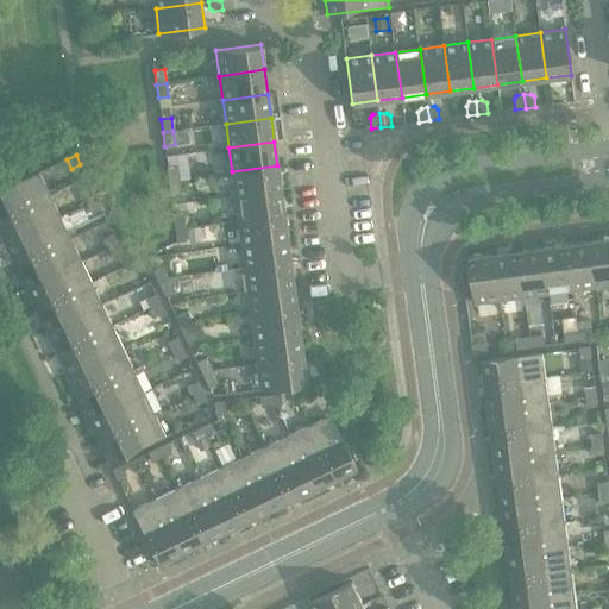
[(168,167),(169,181),(180,179),(177,165),(168,167)]
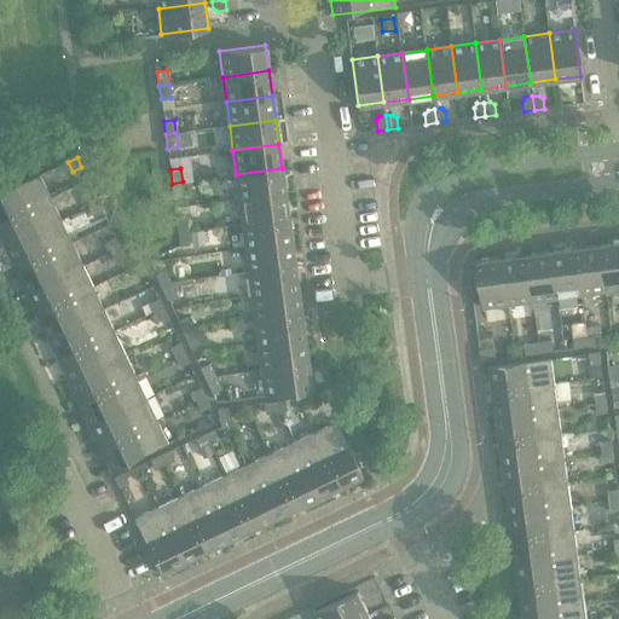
[(282,168),(236,174),(239,200),(285,192),(282,168)]
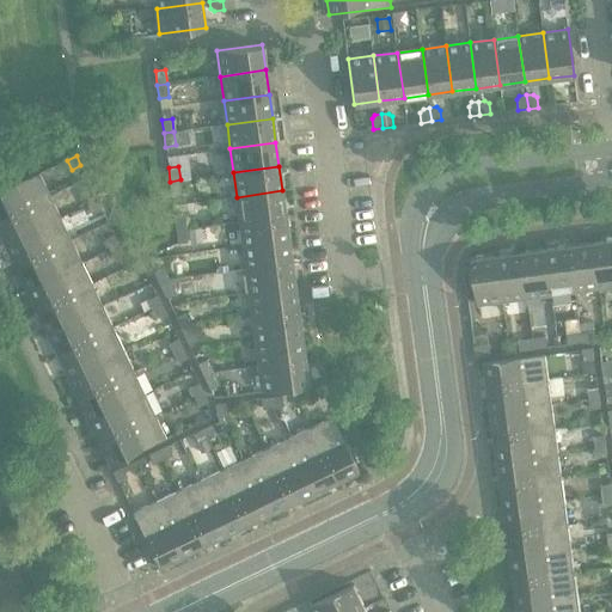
[(0,191),(0,219),(50,196),(40,172),(0,191)]
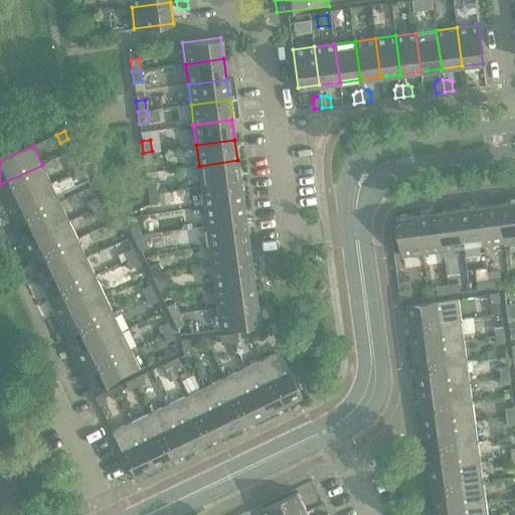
[(152,151),(143,153),(145,164),(153,163),(152,151)]
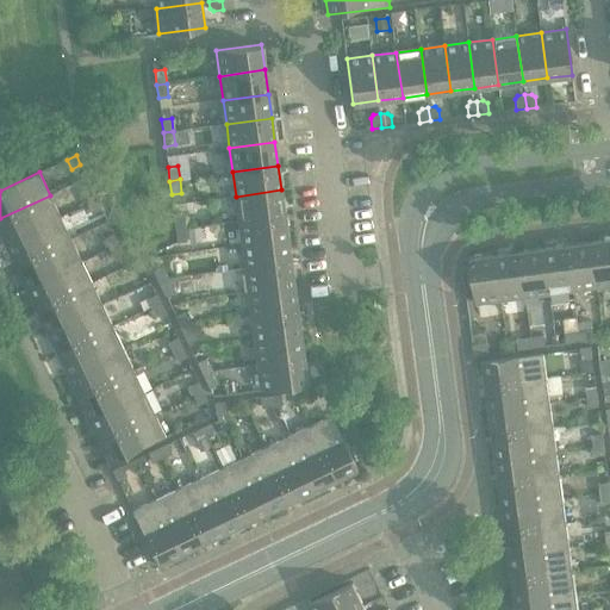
[(281,190),(236,197),(238,221),(284,215),(281,190)]
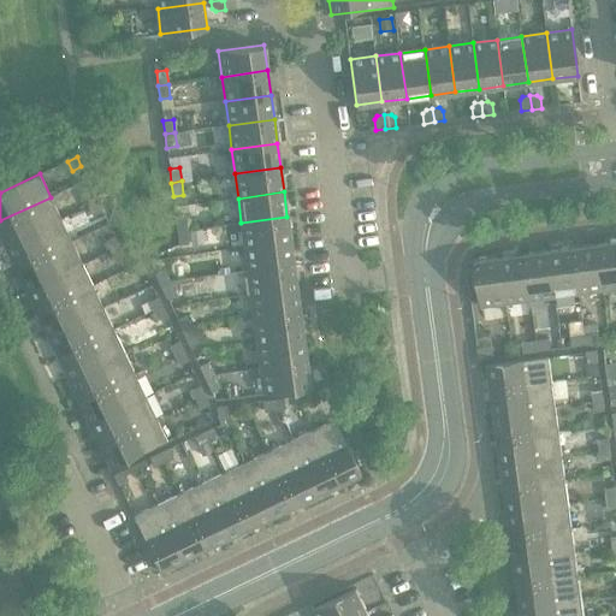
[(84,196),(89,206),(99,201),(94,193),(84,196)]
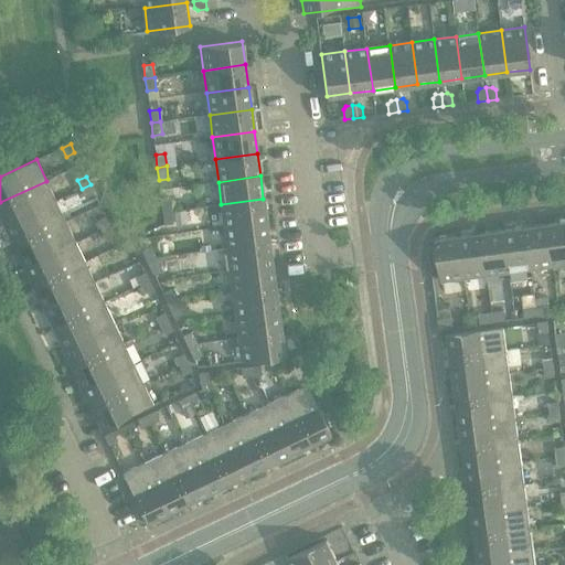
[(46,181),(0,202),(0,215),(4,225),(56,201),(46,181)]
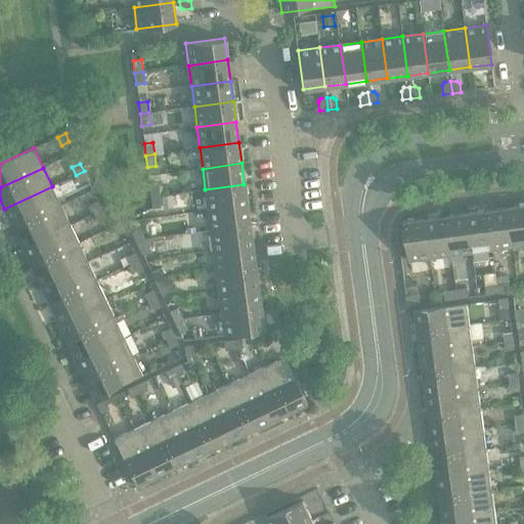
[(84,171),(76,175),(80,183),(87,179),(84,171)]
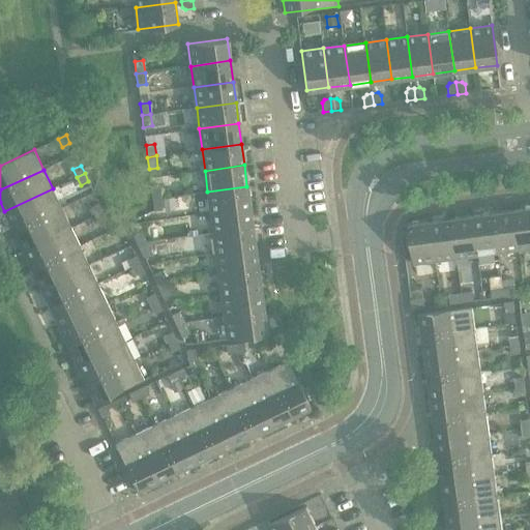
[(151,186),(153,199),(162,198),(160,185),(151,186)]
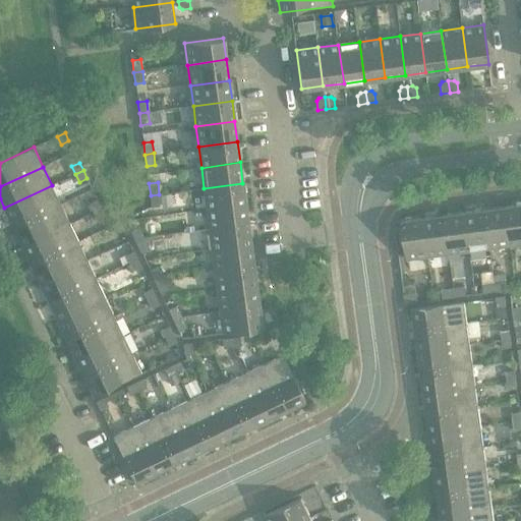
[(242,183),(204,188),(207,209),(245,204),(242,183)]
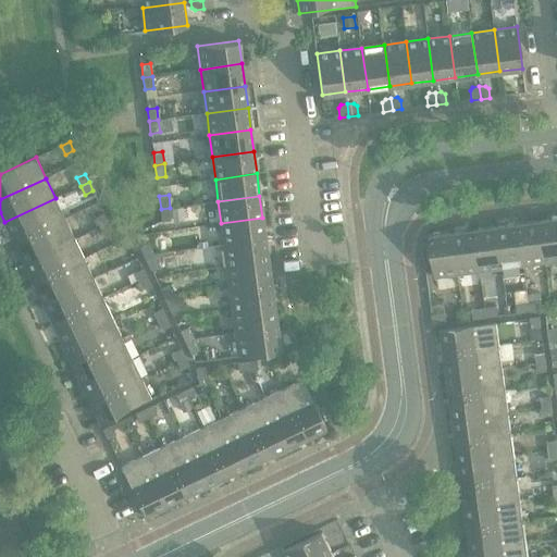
[(56,198),(4,222),(14,243),(65,218),(56,198)]
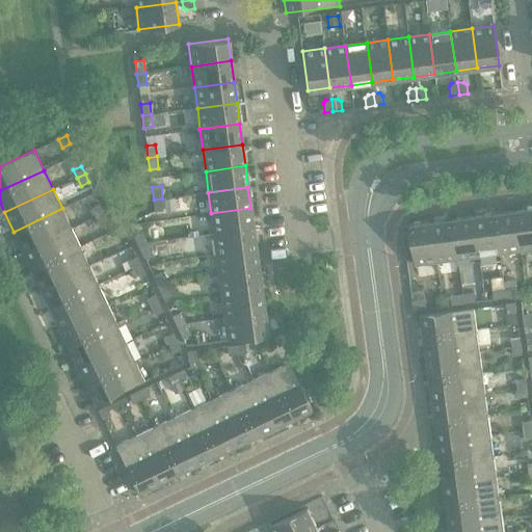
[(162,198),(154,200),(155,211),(164,210),(162,198)]
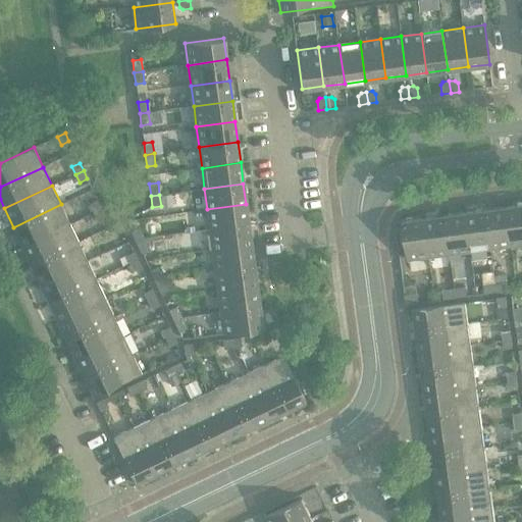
[(90,204),(93,212),(101,208),(98,200),(90,204)]
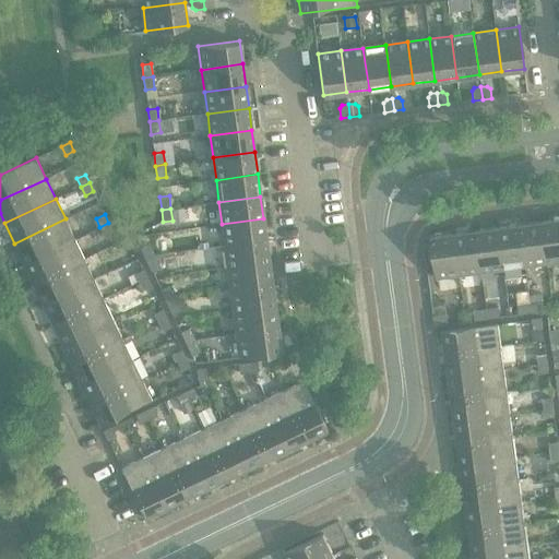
[(66,218),(14,244),(24,263),(74,239),(66,218)]
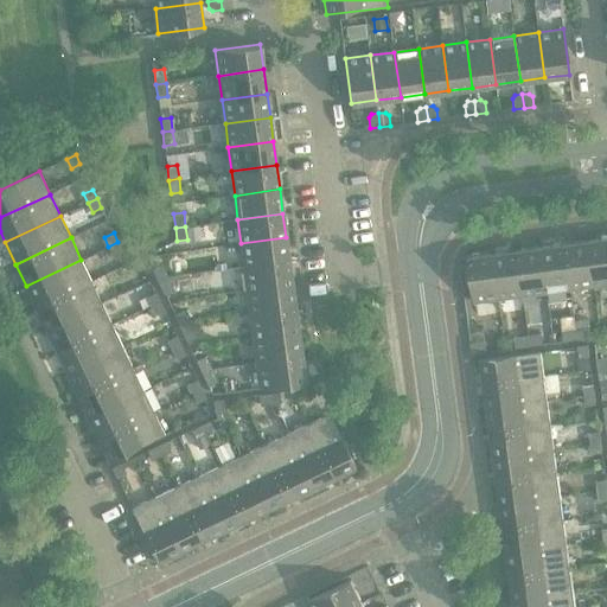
[(286,237),(241,243),(244,267),(289,261),(286,237)]
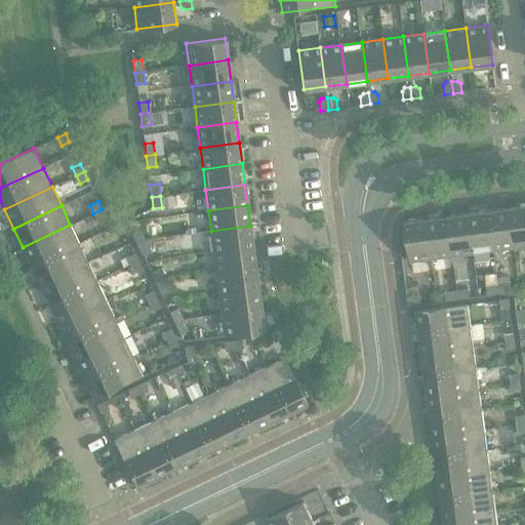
[(524,206),(510,208),(515,248),(524,246),(524,206)]
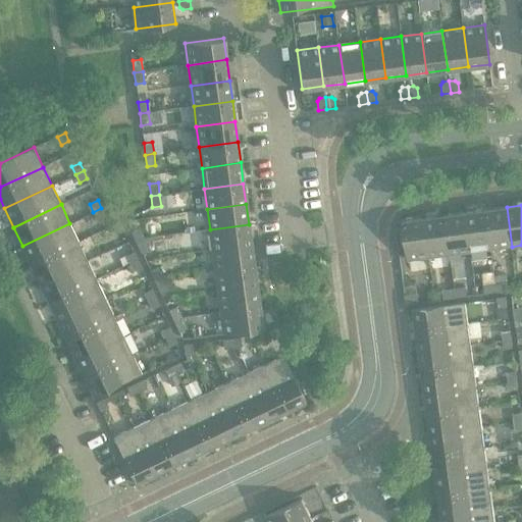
[(507,207),(486,210),(491,249),(512,247),(507,207)]
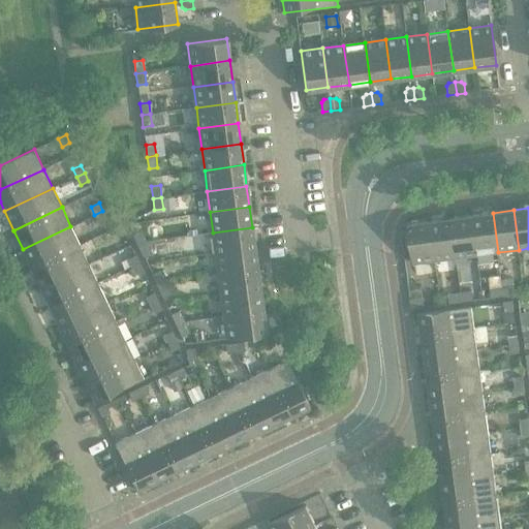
[(102,211),(94,215),(98,223),(106,219),(102,211)]
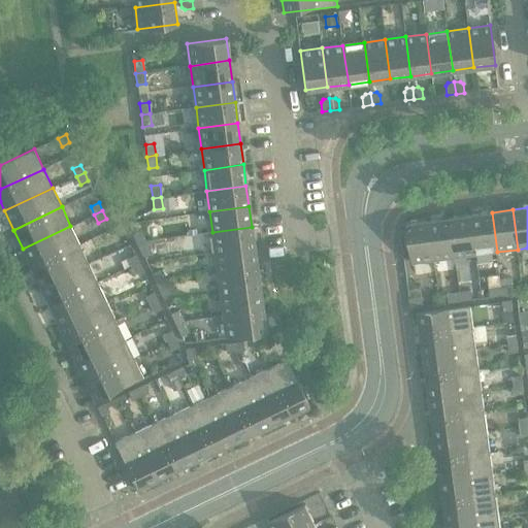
[(492,212),(470,216),(476,255),(497,252),(492,212)]
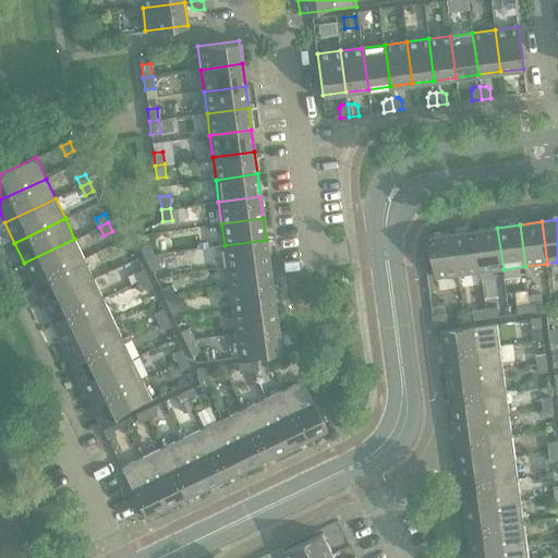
[(497,228),(475,230),(481,273),(504,269),(497,228)]
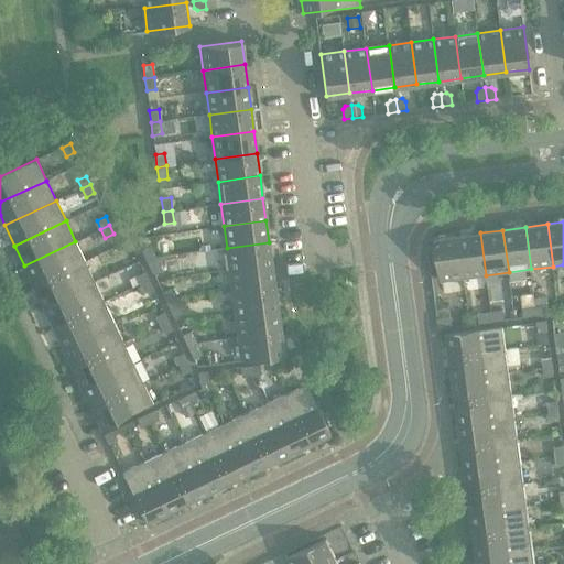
[(480,232),(458,236),(464,278),(486,275),(480,232)]
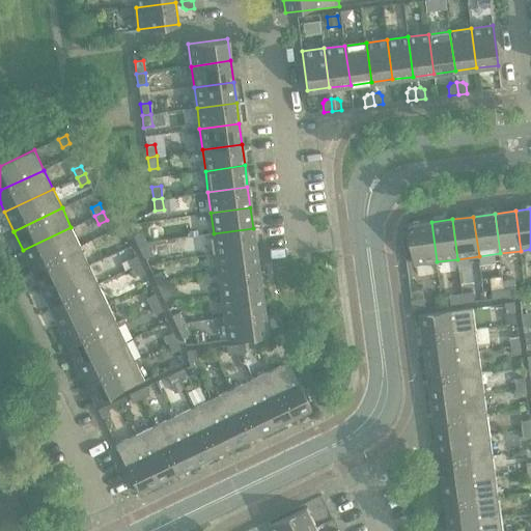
[(437,261),(431,222),(410,225),(415,264),(437,261)]
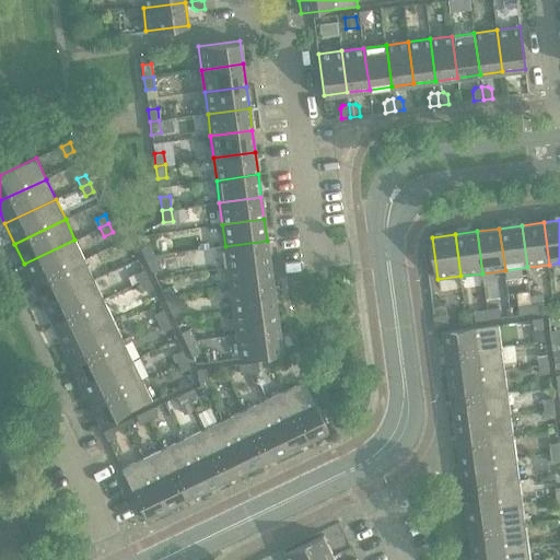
[(129,238),(120,242),(125,251),(133,247),(129,238)]
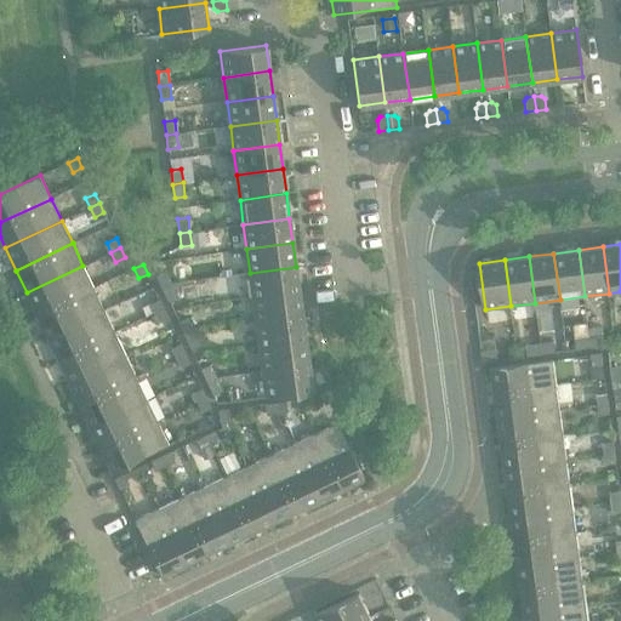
[(83,266),(27,292),(38,315),(93,288),(83,266)]
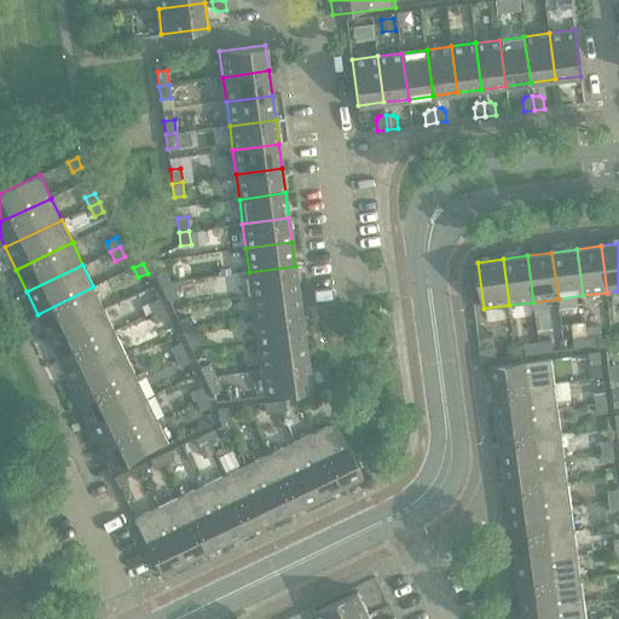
[(295,266),(249,272),(252,298),(299,290),(295,266)]
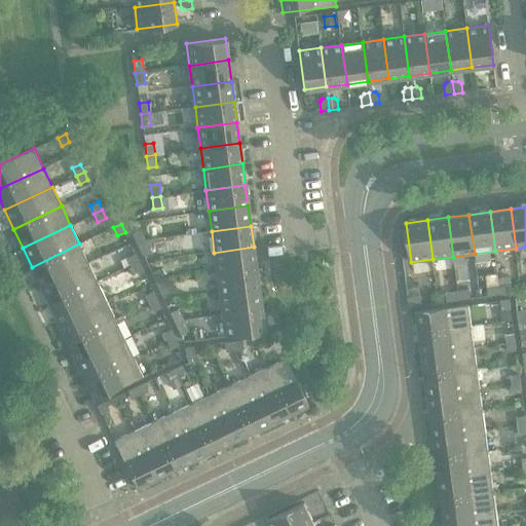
[(133,233),(138,245),(146,240),(141,230),(133,233)]
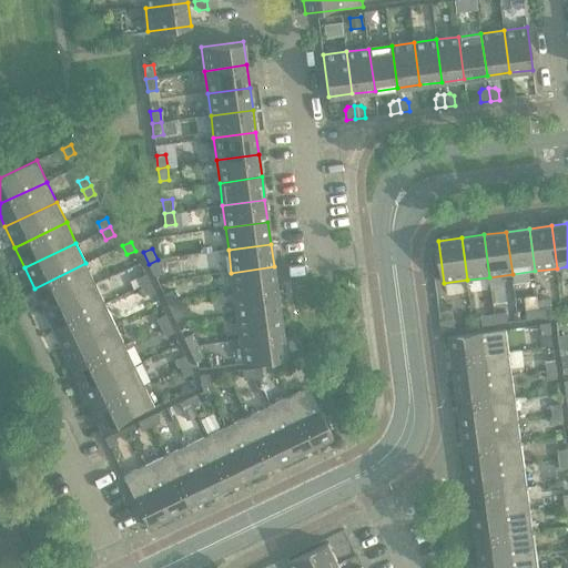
[(158,260),(149,264),(154,275),(163,272),(158,260)]
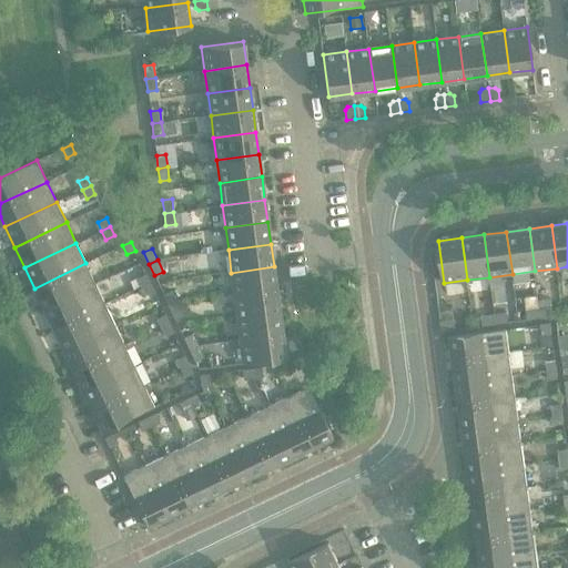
[(85,263),(34,288),(43,308),(95,284),(85,263)]
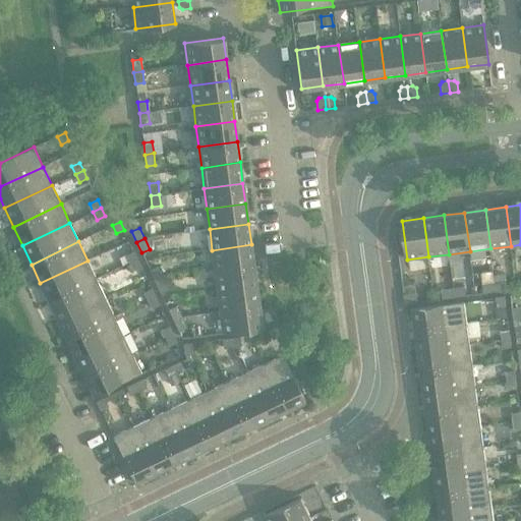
[(251,244),(212,250),(215,271),(253,266),(251,244)]
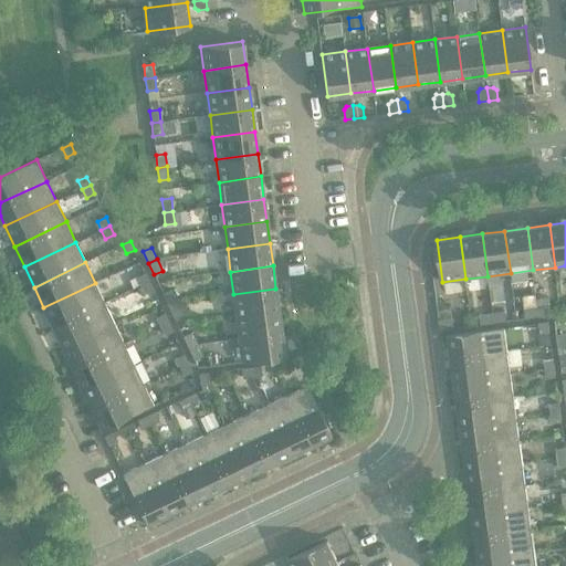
[(137,278),(142,285),(150,282),(146,273),(137,278)]
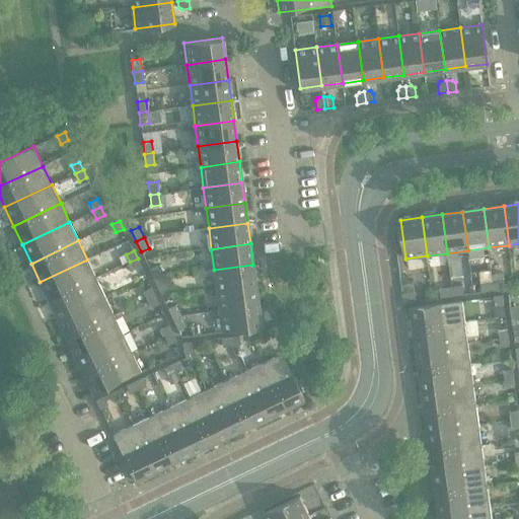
[(138,258),(130,262),(134,270),(141,266),(138,258)]
